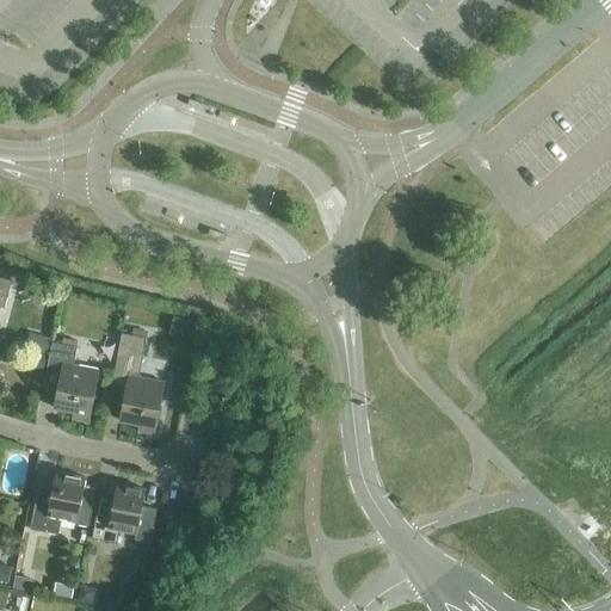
[(0,307),(5,309),(12,281),(0,277),(0,307)]
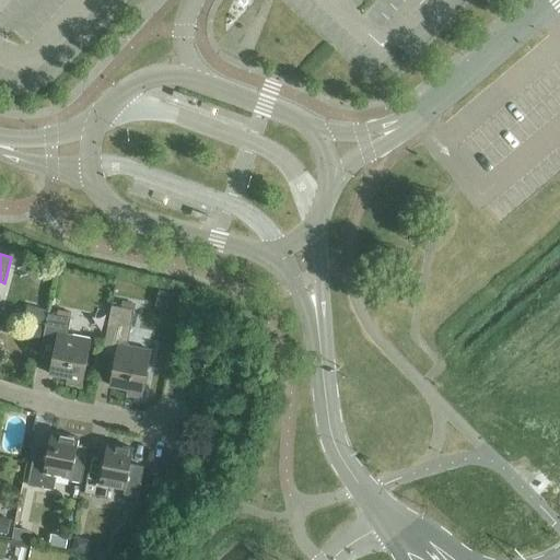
[(27,305),(24,319),(43,325),(47,311),(27,305)]
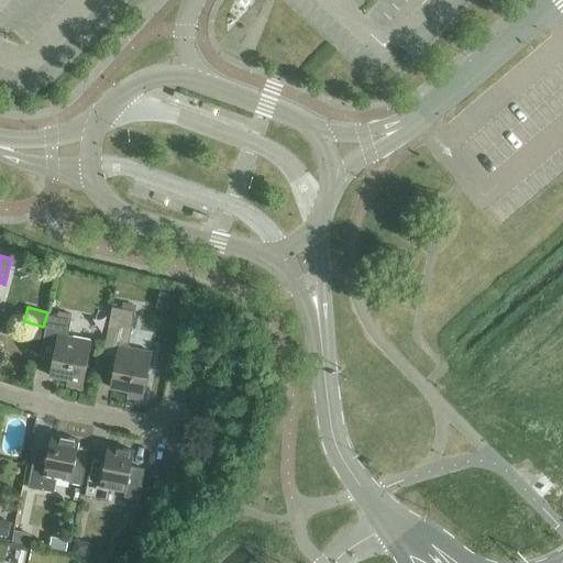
[(134,398),(143,400),(152,353),(128,349),(135,312),(112,308),(102,355),(116,359),(110,388),(135,393),(134,398)]
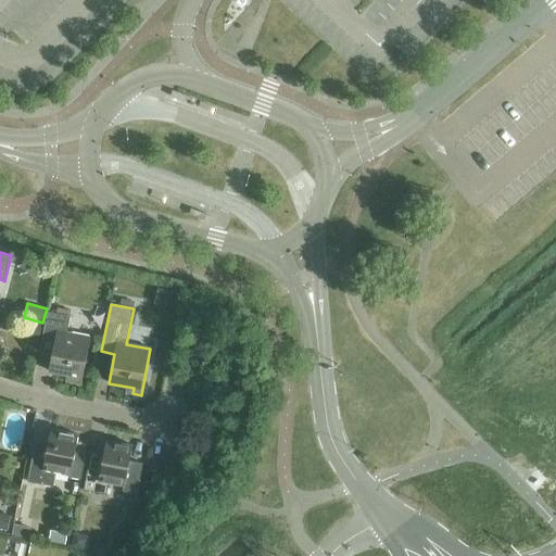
[(73,382),(81,383),(90,338),(66,333),(70,316),(47,312),(41,340),(54,342),(49,371),(74,377),(73,382)]
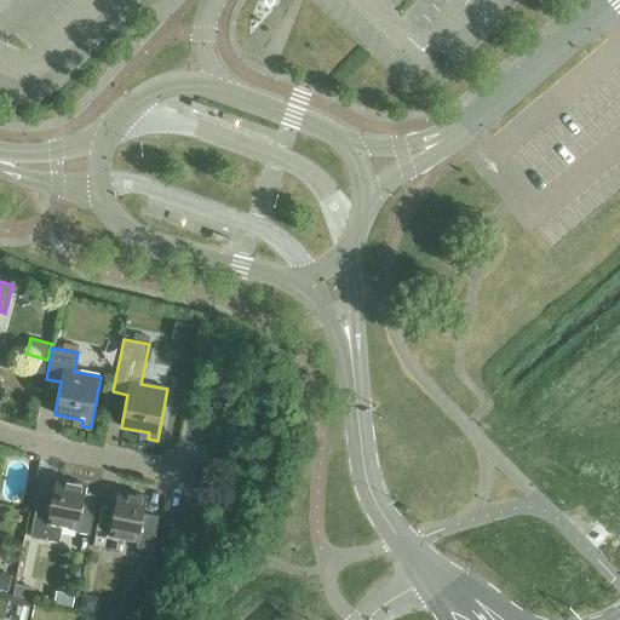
[(86,369),(105,373),(109,357),(89,354),(86,369)]
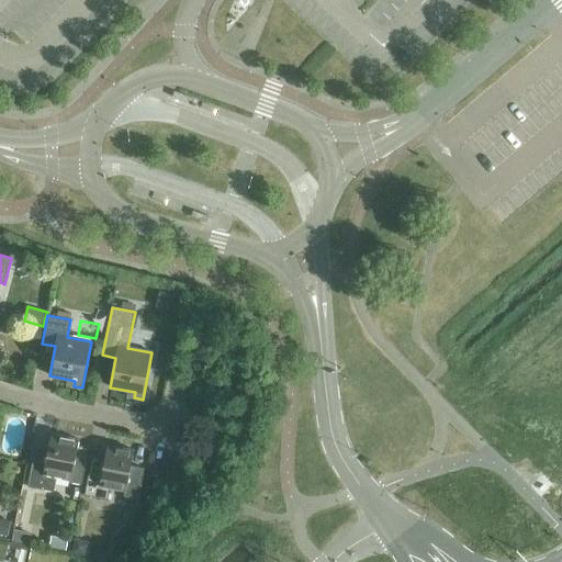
[(23,344),(38,347),(43,328),(27,325),(23,344)]
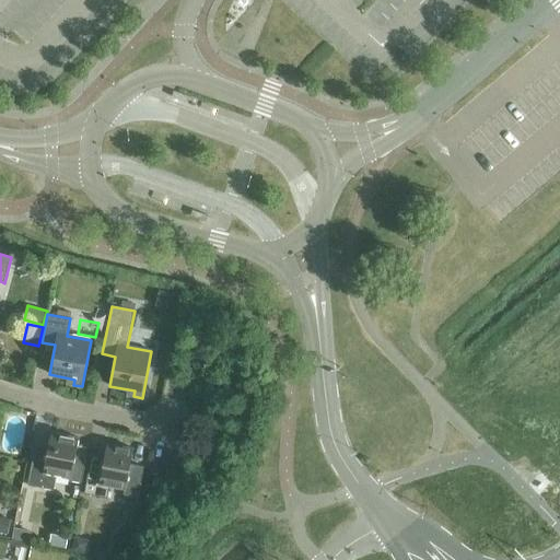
[(33,455),(27,486),(54,490),(56,476),(71,479),(81,480),(88,447),(78,445),(79,439),(50,433),(46,458),(33,455)]
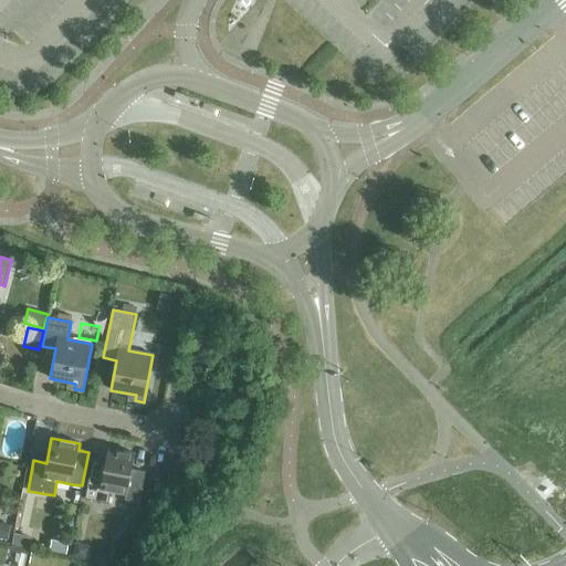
[(145,472),(132,470),(135,454),(108,449),(105,464),(92,461),(85,500),(108,504),(111,492),(125,494),(124,500),(139,503),(145,472)]
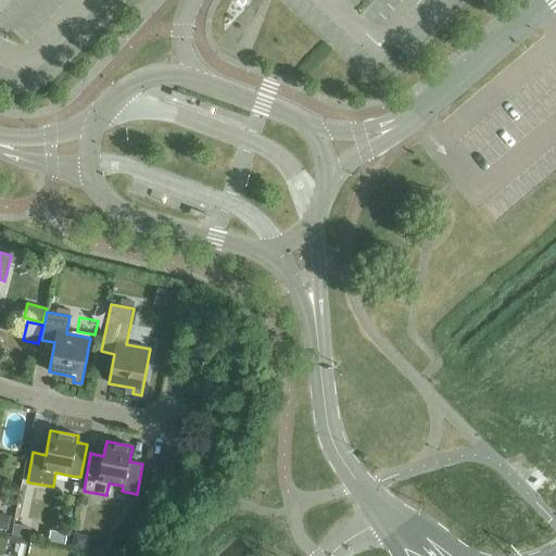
All buildings are outlined.
